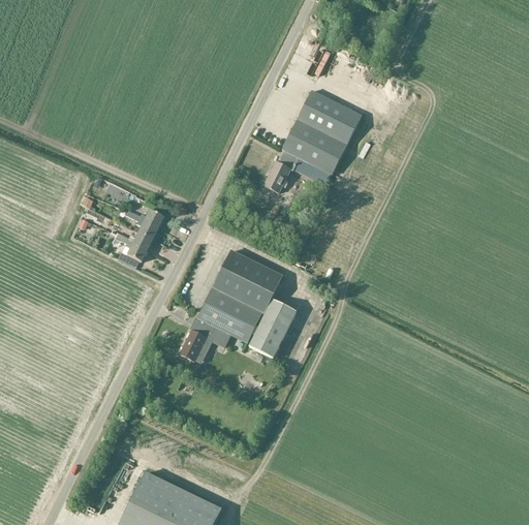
[(385,20),(389,22),(392,17),(381,11),(377,20),(383,23),(385,20)]
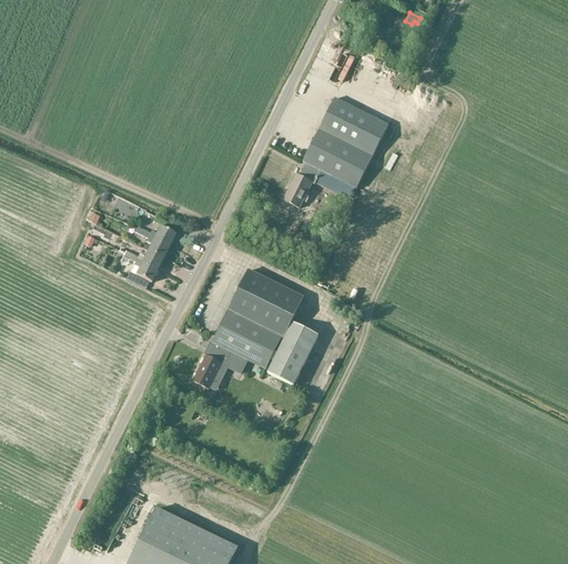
[(303,159),(306,161),(322,169),(356,187),(388,122),(335,94),(303,159)]
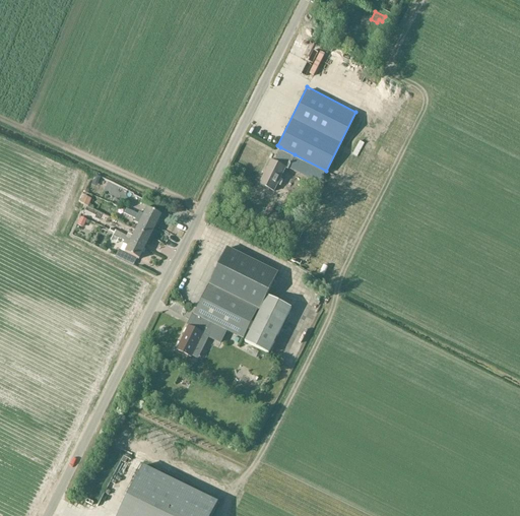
[(295,154),(280,147),(274,158),(271,157),(259,181),(274,188),(286,166),(288,167),(295,154)]
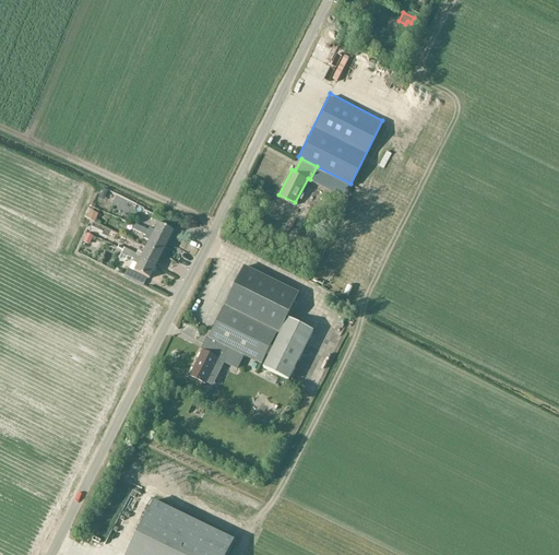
[(133,226),(139,229),(142,224),(135,220),(133,226)]
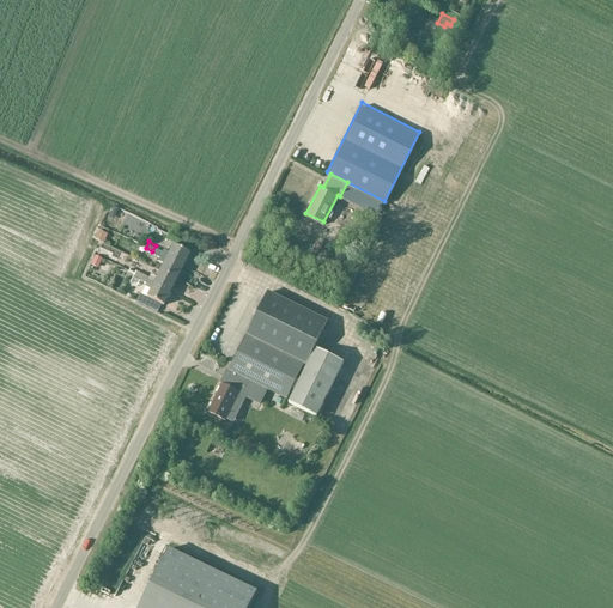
[(163,245),(162,248),(161,251),(183,263),(189,250),(171,241),(168,248),(163,245)]
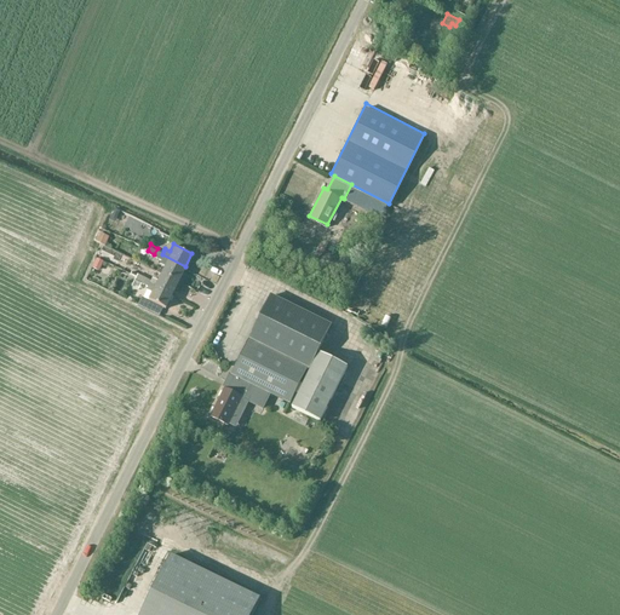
[(164,251),(158,248),(154,254),(161,257),(160,260),(164,263),(160,270),(178,279),(185,266),(162,254),(164,251)]
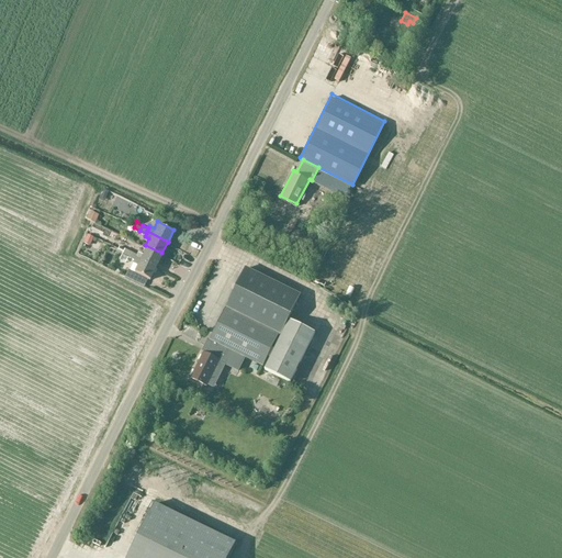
[(125,257),(127,254),(131,248),(125,245),(120,255),(125,257)]
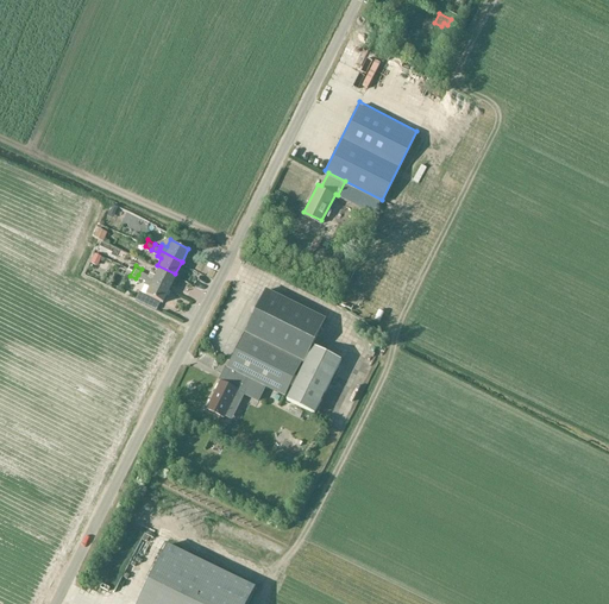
[(149,270),(148,272),(146,276),(169,287),(175,274),(157,265),(155,272),(149,270)]
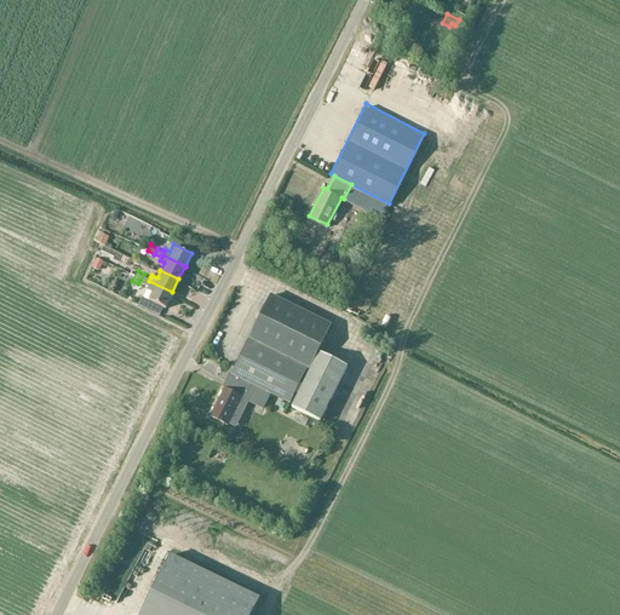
[(150,277),(144,274),(141,280),(148,283),(145,286),(151,288),(148,297),(165,305),(172,292),(149,281),(150,277)]
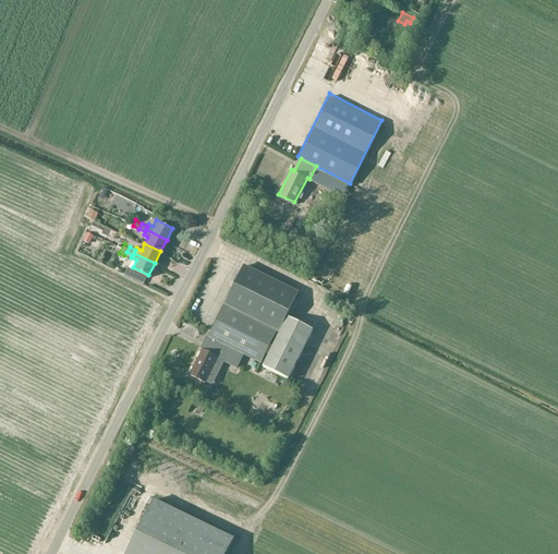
[(289,376),(313,327),(287,314),(299,290),(244,263),(225,302),(205,340),(208,342),(206,348),(202,346),(190,372),(206,380),(218,354),(237,364),(243,351),(262,361),(277,328),(279,329),(263,363),(289,376)]
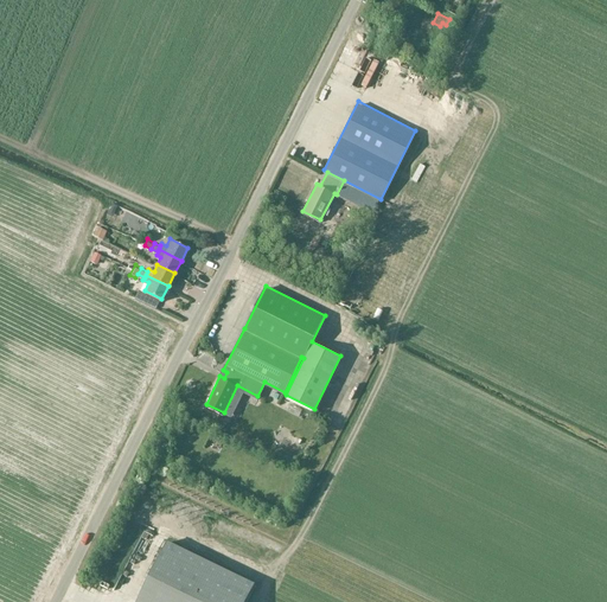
[(144,588),(136,601),(244,601),(255,582),(167,539),(144,588)]
